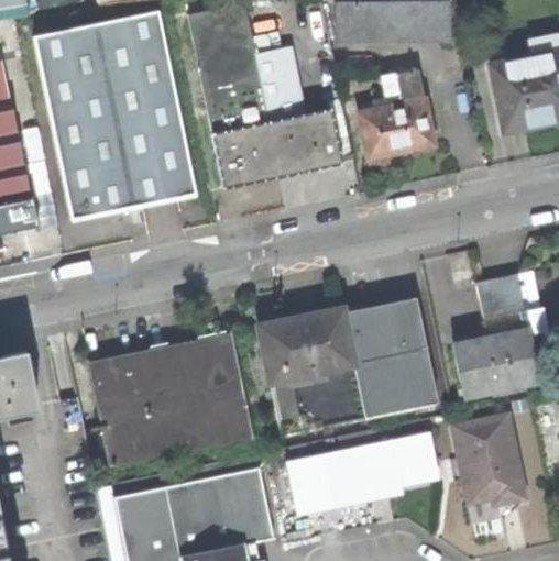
[(0,0),(0,18),(32,13),(29,0),(0,0)]
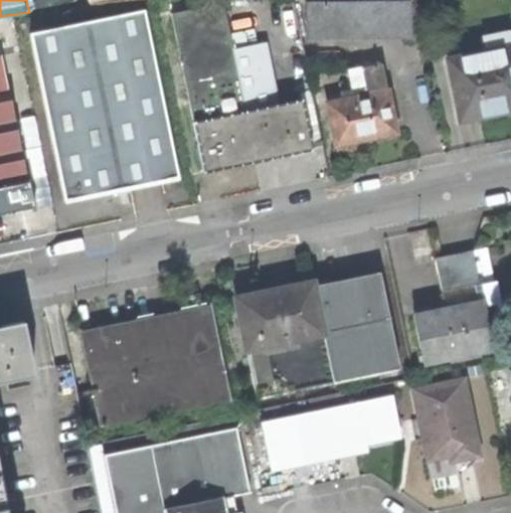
[(26,0),(29,12),(94,1),(93,0),(26,0)]
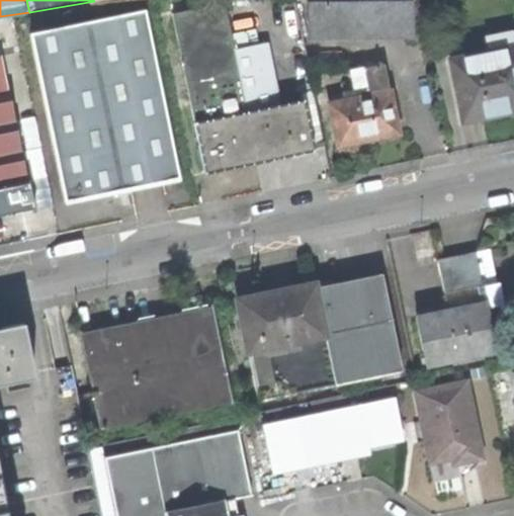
[(318,33),(416,32),(406,0),(309,2),(318,33)]
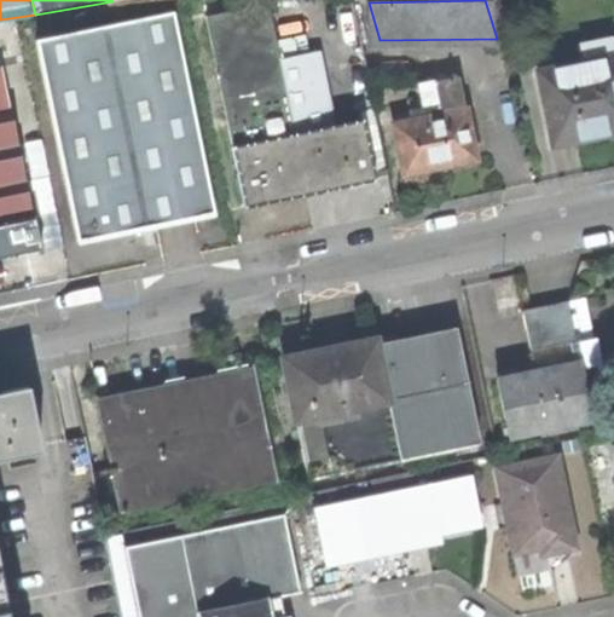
[(351,188),(337,128),(297,137),(268,5),(209,17),(249,209),(314,195),(351,188)]
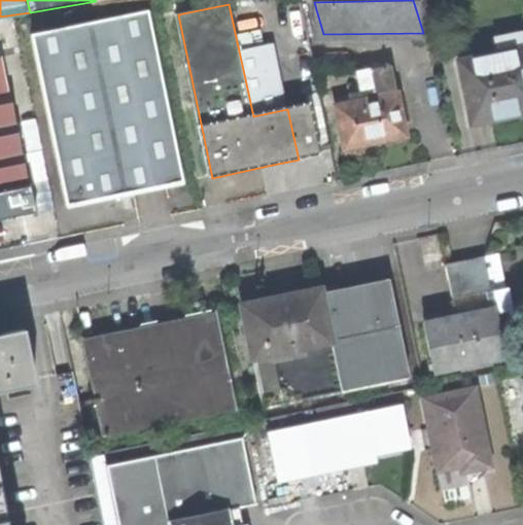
[(134,194),(185,182),(148,11),(35,35),(70,206),(134,194)]
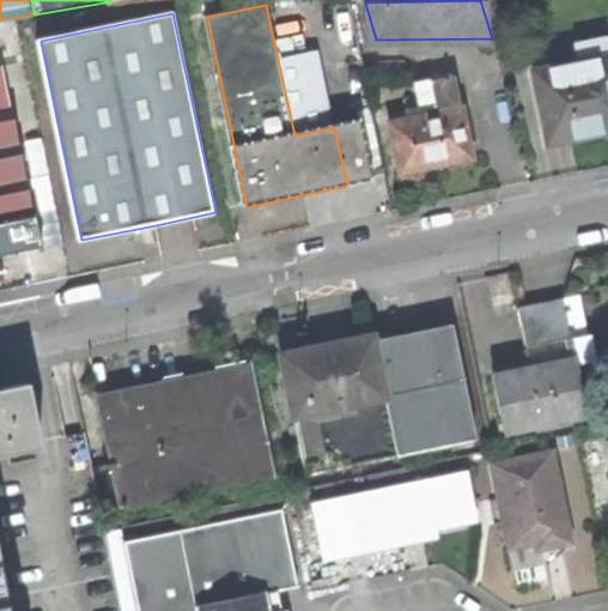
[(589,133),(607,128),(607,35),(577,41),(581,61),(537,70),(552,140),(589,133)]
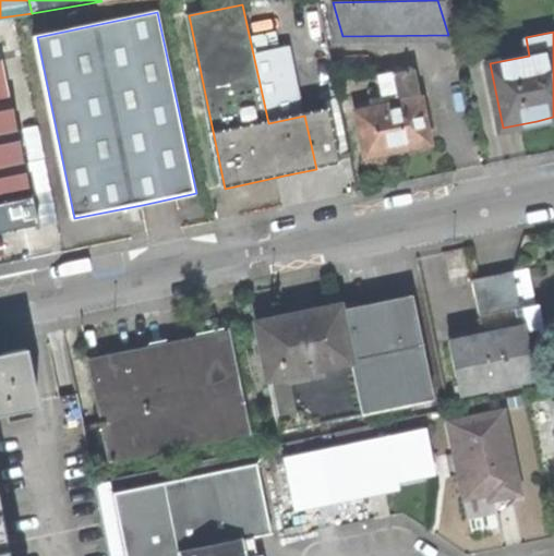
[(0,232),(39,225),(33,194),(31,194),(2,60),(0,60),(0,232)]
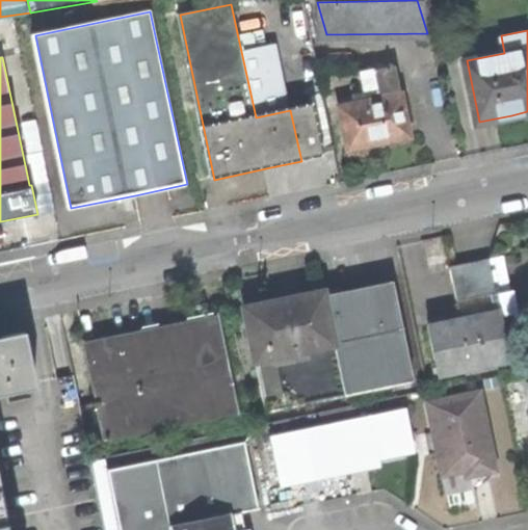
[(395,139),(413,136),(396,67),(367,73),(370,90),(354,95),(357,103),(340,106),(349,149),(395,139)]
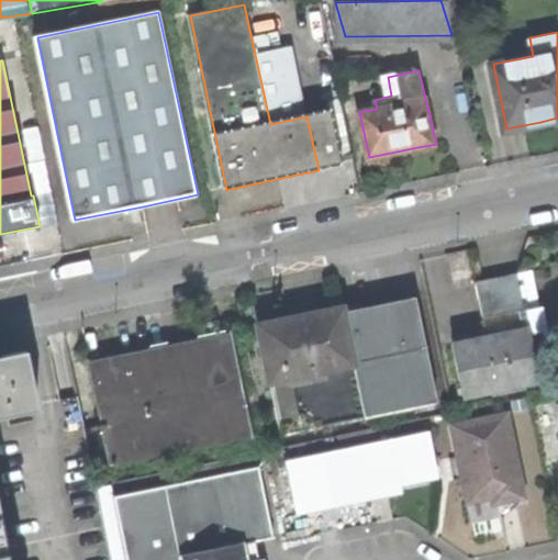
[(331,112),(307,116),(319,170),(344,166),(331,112)]
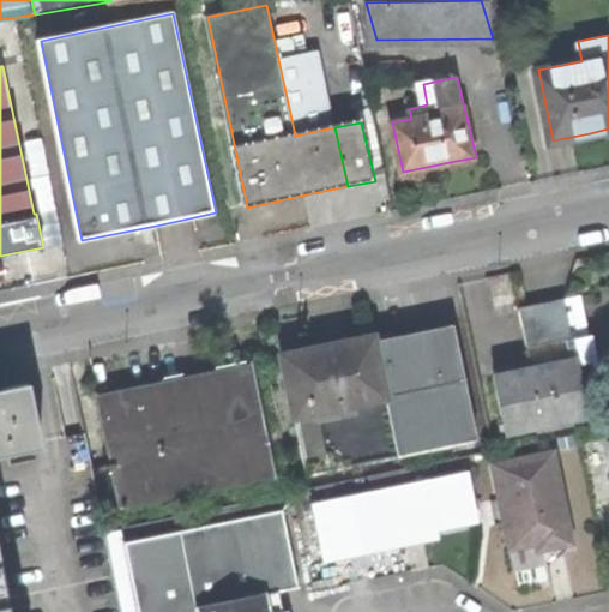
[(495,375),(507,430),(589,414),(578,364),(600,359),(594,334),(590,335),(583,293),(542,301),(519,306),(532,367),(495,375)]
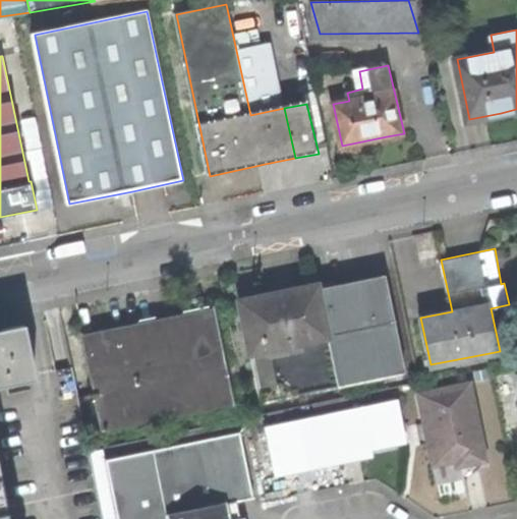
[(242,300),(264,400),(406,369),(385,273),(350,281),(319,287),(318,284),(267,295),(242,300)]
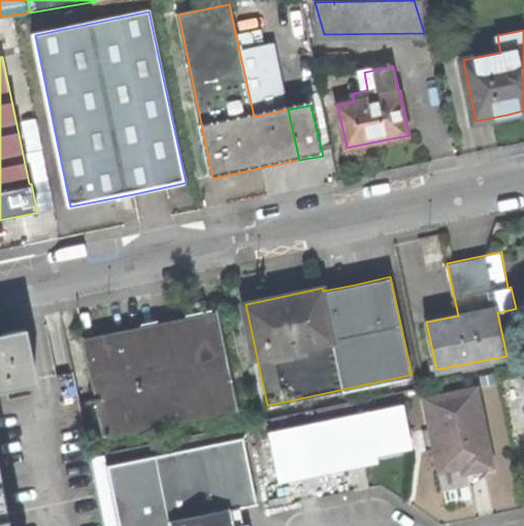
[(105,436),(239,408),(220,311),(148,326),(86,338),(105,436)]
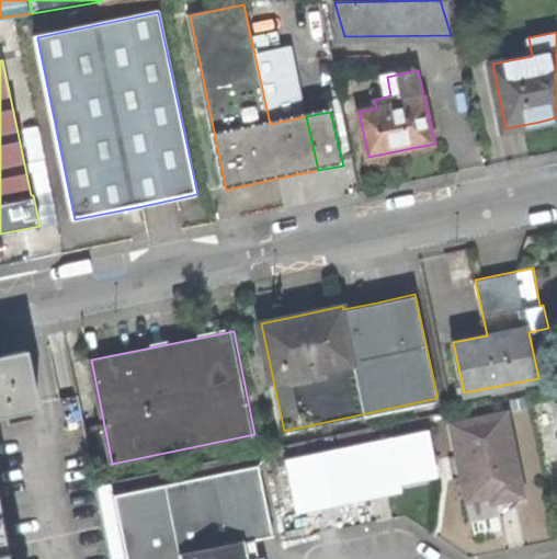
[(0,415),(38,408),(26,351),(0,356),(0,415)]
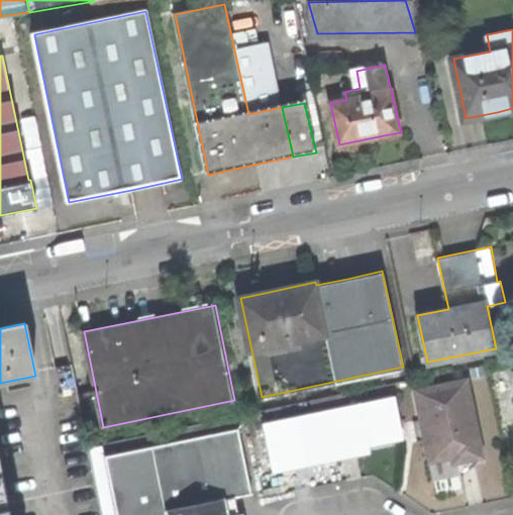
[(468,380),(418,391),(424,418),(427,438),(432,458),(454,453),(456,460),(470,457),(484,454),(468,380)]
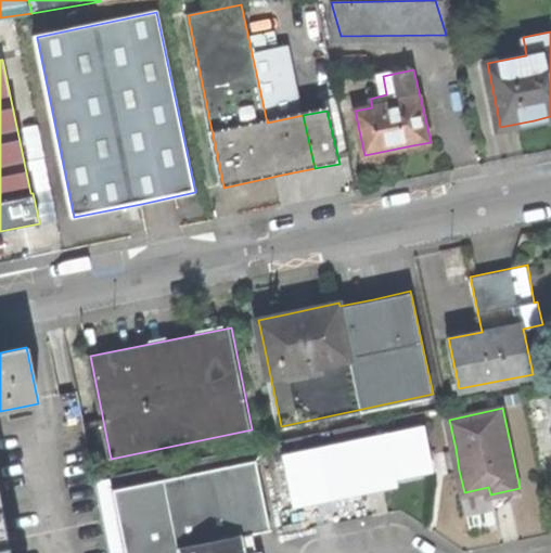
[(435,467),(426,424),(285,454),(293,498),(435,467)]
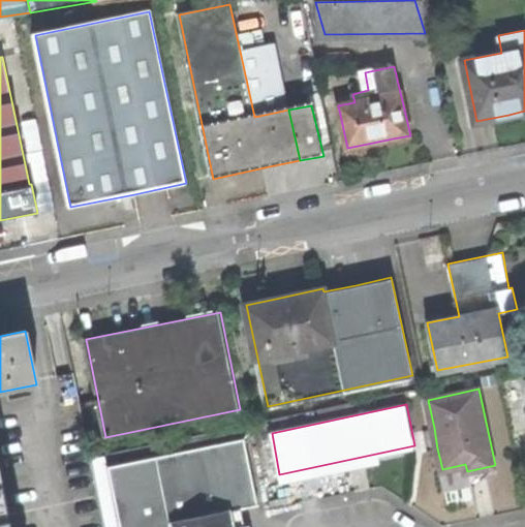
[(245,526),(241,508),(258,504),(246,437),(110,466),(121,526),(245,526)]
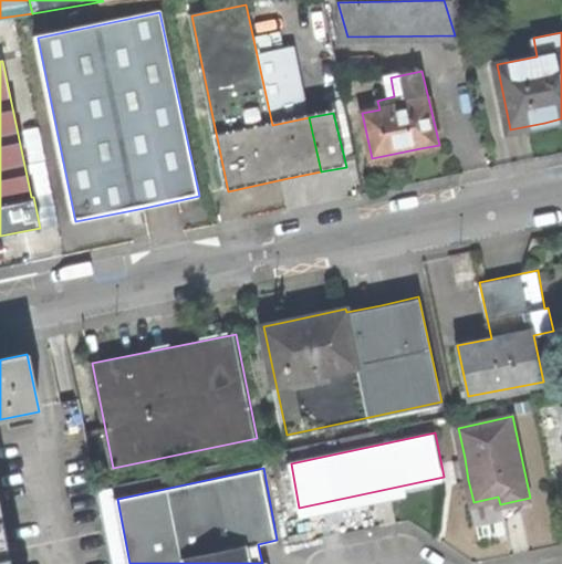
[(0,530),(0,563),(12,563),(12,560),(10,551),(4,552),(0,530)]
